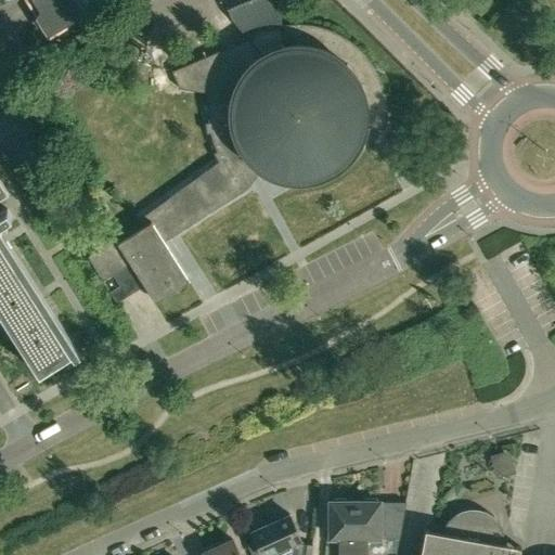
[(31,0),(42,16),(38,20),(51,39),(68,27),(66,24),(82,13),(74,0),(31,0)]
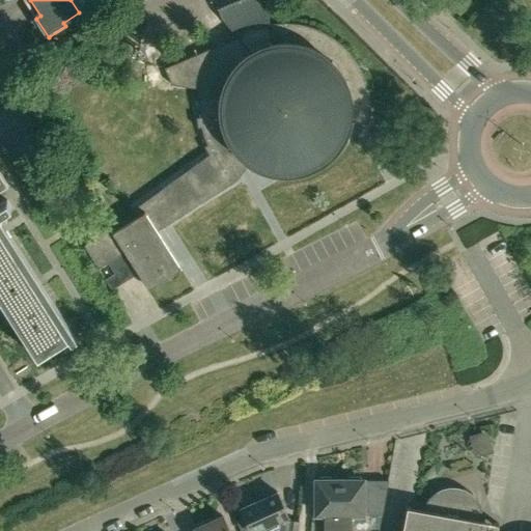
[(270,23),(268,0),(227,0),(216,5),(222,18),(238,36),(225,44),(224,42),(211,50),(210,48),(196,56),(195,55),(164,67),(171,83),(197,88),(196,98),(199,98),(199,102),(199,106),(199,111),(199,116),(196,116),(198,128),(201,127),(202,133),(204,138),(207,144),(204,145),(208,154),(92,239),(85,225),(76,231),(84,245),(99,269),(126,251),(148,287),(180,268),(157,231),(201,202),(234,182),(239,179),(248,164),(252,167),(256,169),(259,170),(263,171),(267,172),(271,173),(274,174),(278,175),(285,175),(289,175),(294,175),(298,174),(301,174),(305,173),(309,171),(314,170),(317,168),(322,166),(325,163),(329,161),(332,158),(334,156),(338,152),(340,148),(343,145),(345,141),(347,137),(350,133),(351,129),(353,120),(366,123),(369,106),(367,105),(368,89),(365,89),(363,74),(361,74),(356,59),(354,59),(345,46),(343,48),(332,35),(330,37),(317,28),(315,30),(302,23),(301,25),(285,22),(284,24),(270,23)]
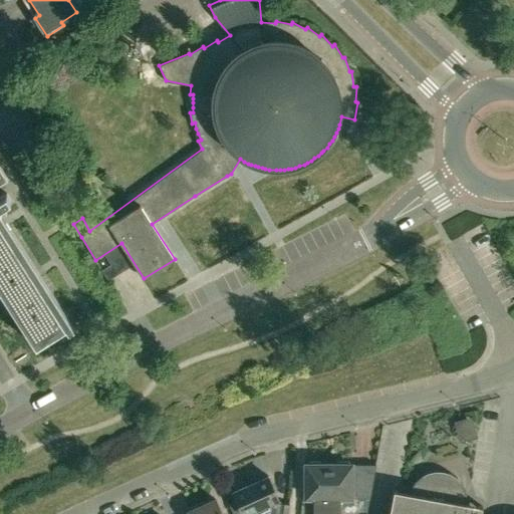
[(0,222),(0,214),(1,214),(0,211),(0,207),(11,200),(7,193),(0,197),(0,183),(9,178),(0,164),(0,289),(36,346),(66,327),(0,222)]
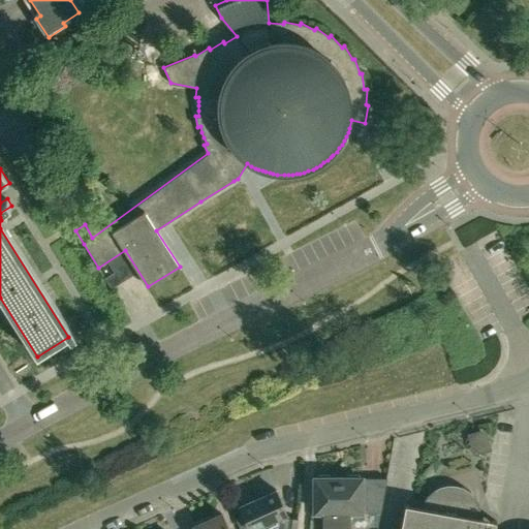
[(104,278),(112,288),(123,281),(117,271),(104,278)]
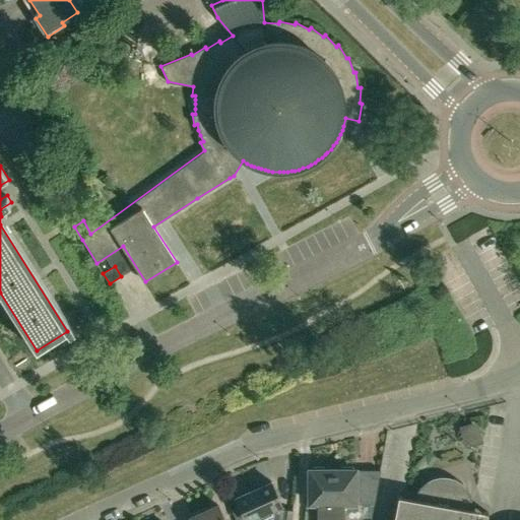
[(310,469),(310,490),(310,504),(322,504),(321,519),(332,519),(333,469),(324,469),(324,467),(313,467),(313,469),(310,469)]
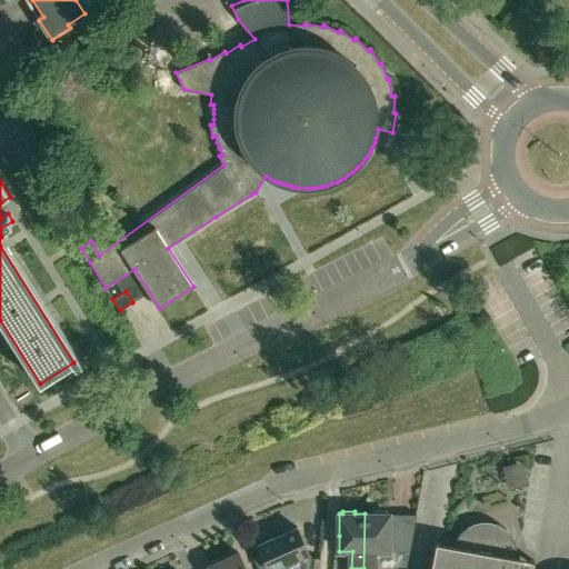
[(363,568),(376,568),(376,550),(410,550),(415,521),(390,520),(390,515),(387,515),(387,511),(373,511),(373,515),(365,513),(363,568)]
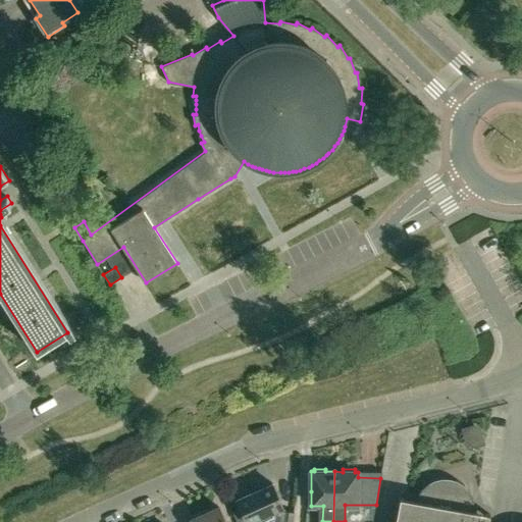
[(401,498),(398,514),(396,521),(488,521),(490,514),(474,512),(475,506),(473,498),(470,490),(465,485),(458,480),(451,478),(442,478),(435,479),(428,483),(422,488),(418,494),(416,501),(401,498)]
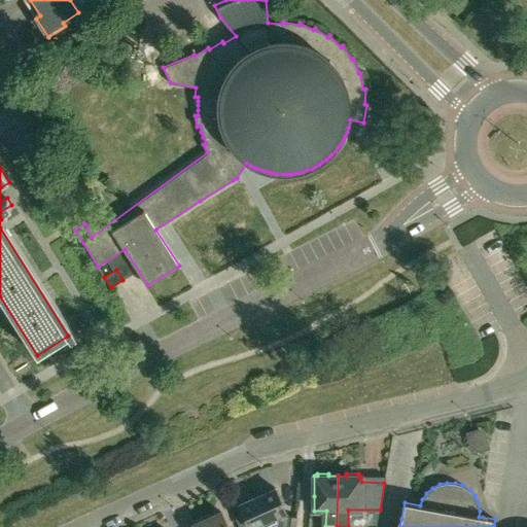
[(286,514),(283,506),(275,488),(238,504),(238,506),(240,505),(249,526),(266,526),(268,526),(266,523),(286,514)]
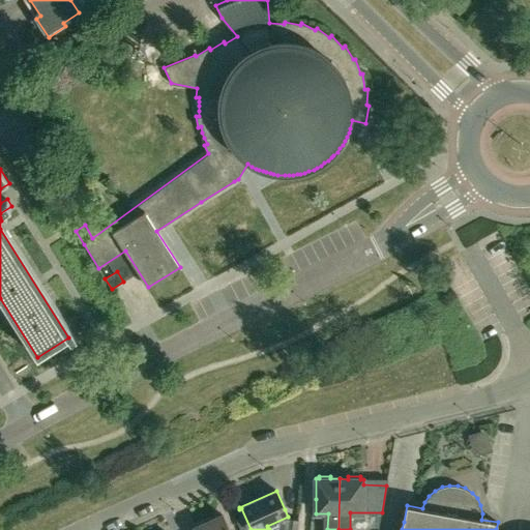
[(229,529),(223,514),(195,528),(196,529),(229,529)]
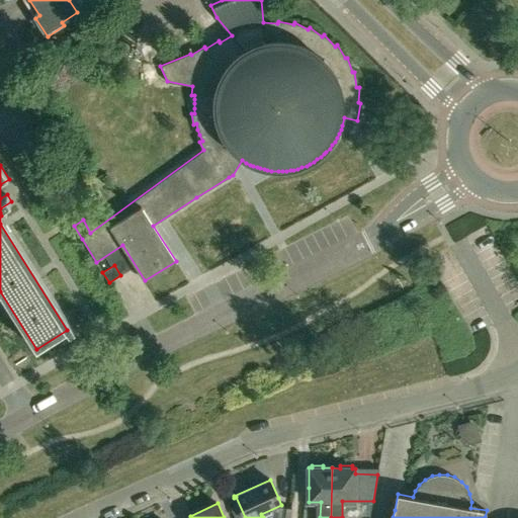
[(290,517),(291,511),(281,509),(280,517),(290,517)]
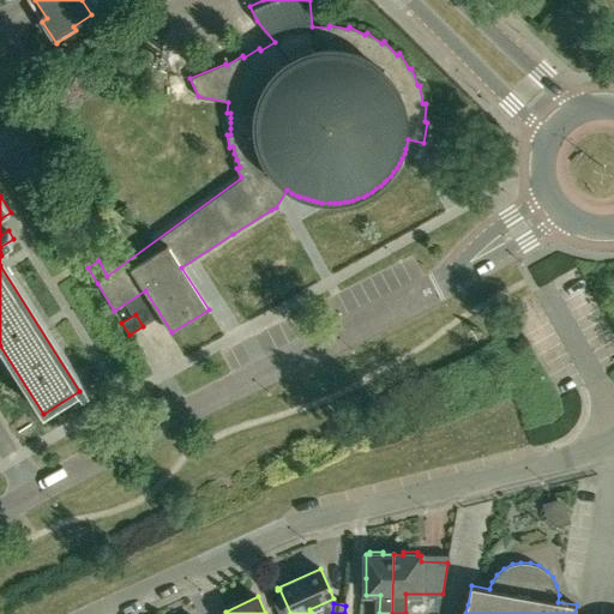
All buildings are outlined.
